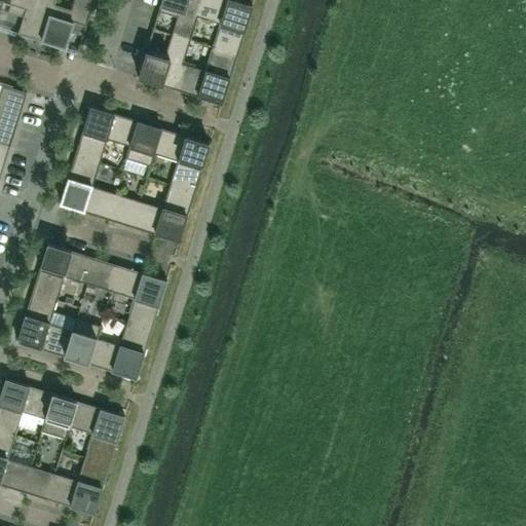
[(0,0),(0,9),(11,13),(15,0),(0,0)]
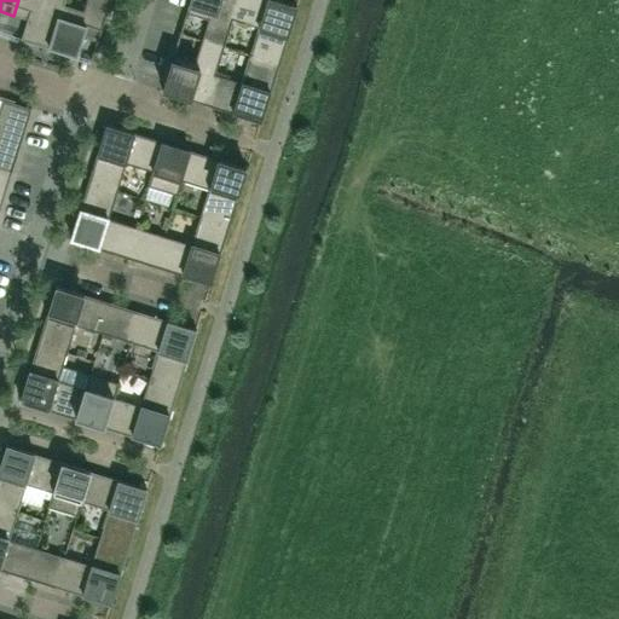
[(48,48),(63,4),(63,5),(64,0),(18,0),(13,16),(27,19),(21,39),(48,48)]
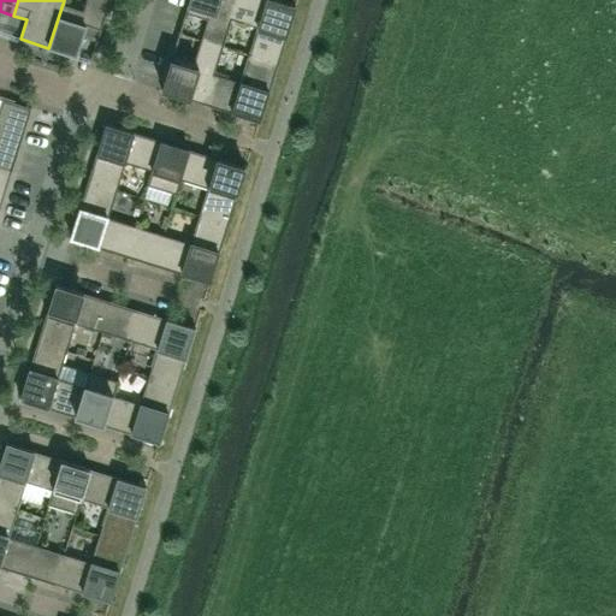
[(92,61),(110,0),(86,0),(83,11),(63,5),(63,4),(48,48),(77,57),(83,36),(96,41),(90,60),(92,61)]
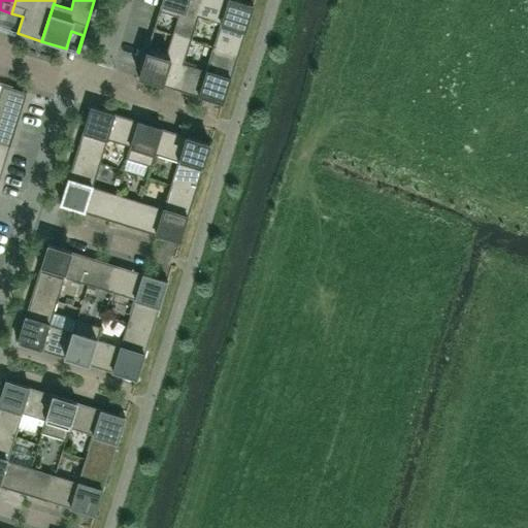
[(197,15),(202,0),(162,0),(159,10),(177,17),(172,34),(191,40),(198,15),(197,15)]
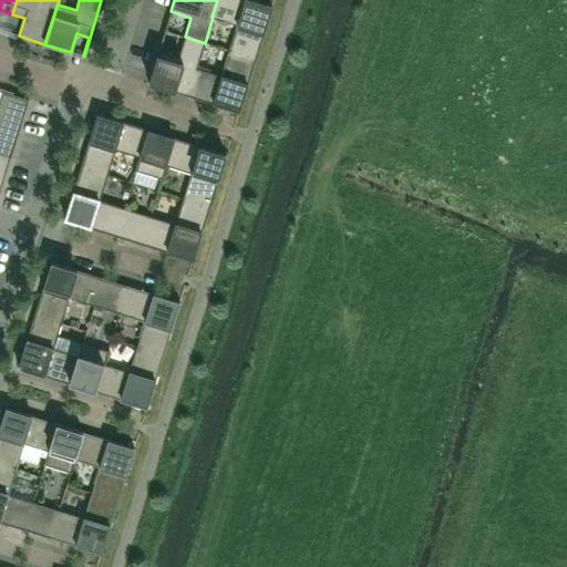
[(256,59),(272,6),(254,0),(217,0),(212,17),(213,17),(237,24),(229,50),(256,59)]
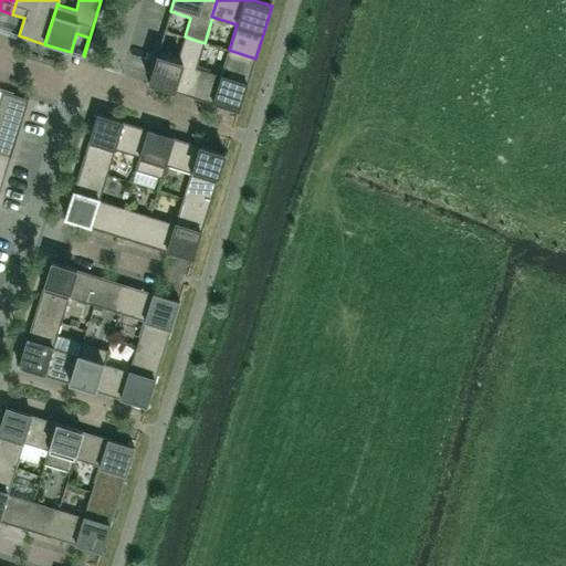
[(187,95),(196,67),(197,69),(205,43),(185,37),(179,55),(159,50),(148,83),(187,95)]
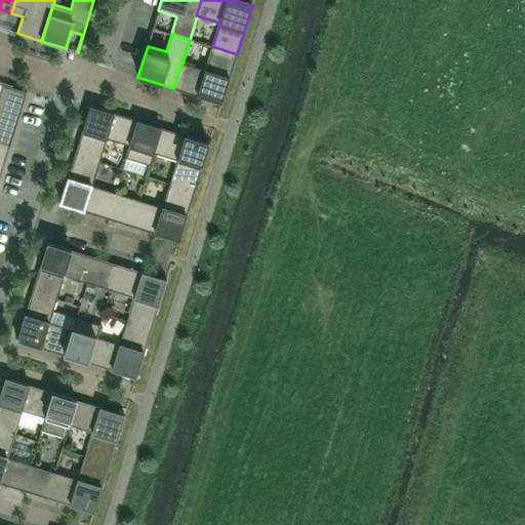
[(221,104),(237,54),(212,46),(205,70),(183,64),(182,63),(173,88),(221,104)]
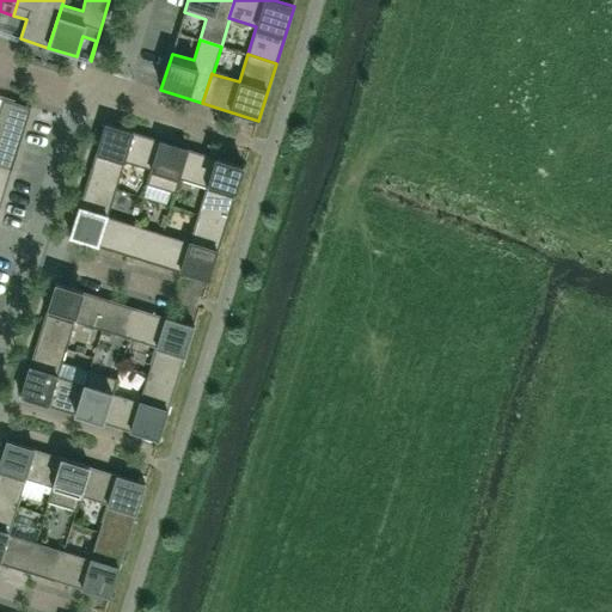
[(0,167),(11,171),(31,106),(2,98),(0,105),(0,167)]
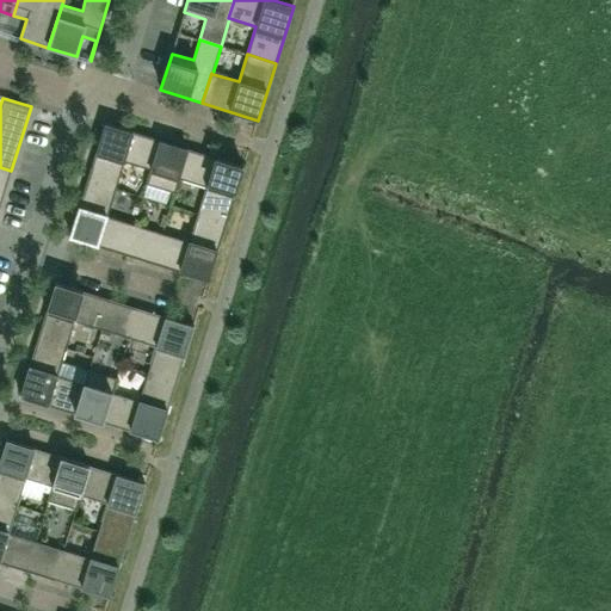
[(152,170),(161,140),(105,123),(87,179),(116,189),(124,161),(150,170),(152,170)]
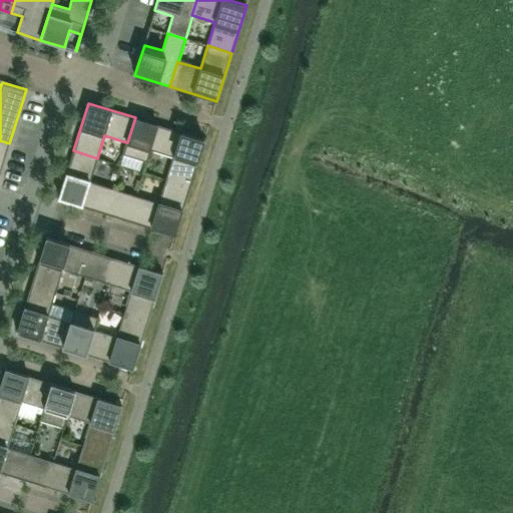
[(150,149),(158,124),(135,117),(127,142),(126,142),(122,154),(147,161),(151,149),(150,149)]
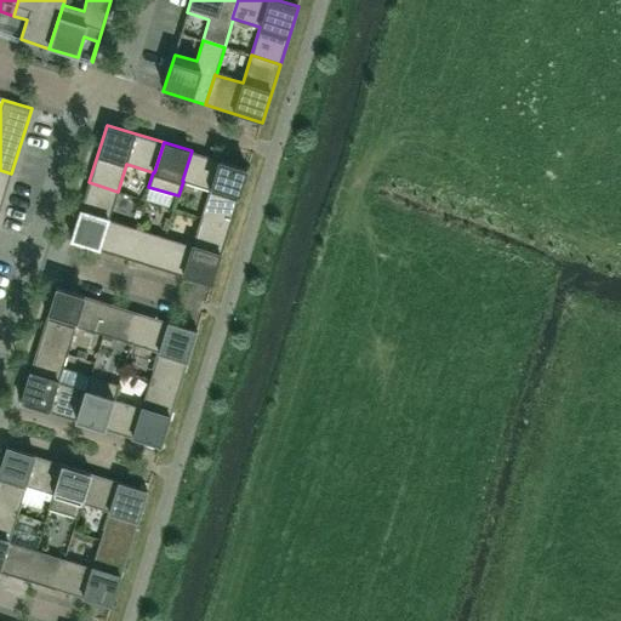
[(229,227),(248,169),(192,151),(182,181),(183,181),(209,189),(200,217),(229,227)]
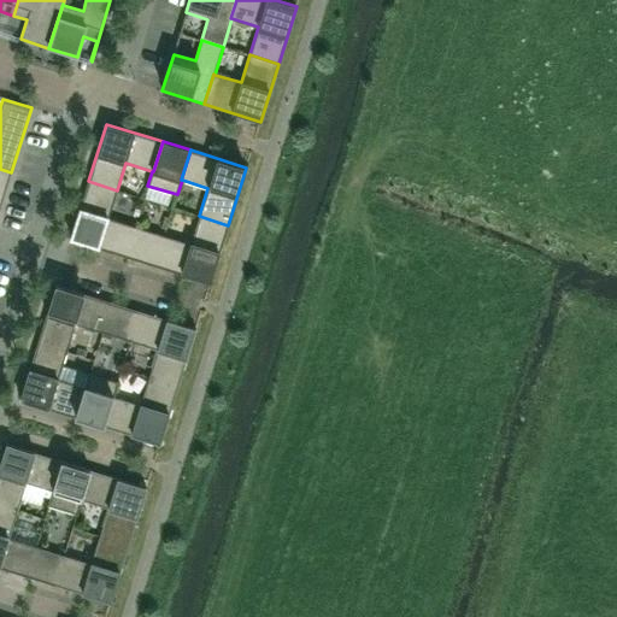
[(0,209),(11,172),(0,169),(0,209)]
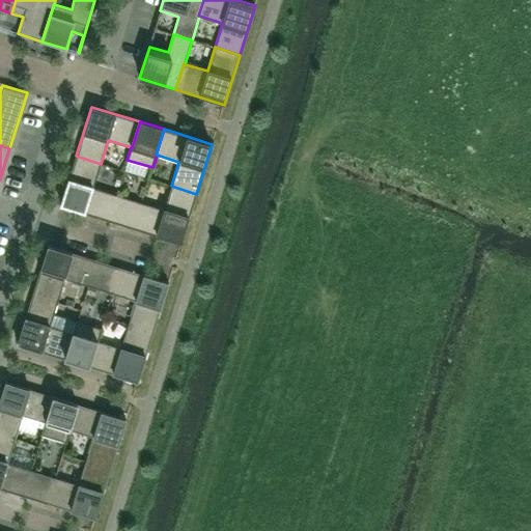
[(93,188),(101,164),(76,156),(60,205),(109,221),(116,195),(93,188)]
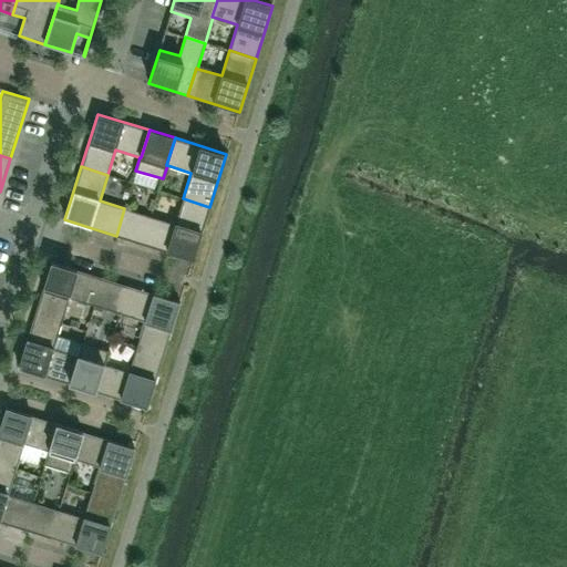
[(193,259),(209,207),(183,198),(175,224),(150,216),(142,244),(193,259)]
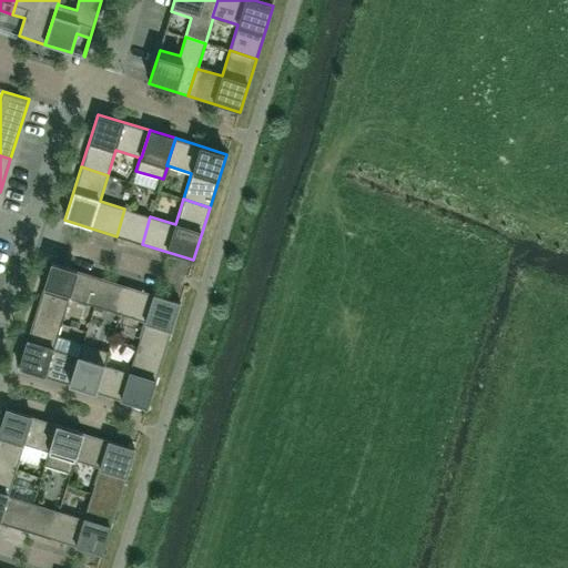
[(142,244),(150,216),(124,209),(117,236),(142,244)]
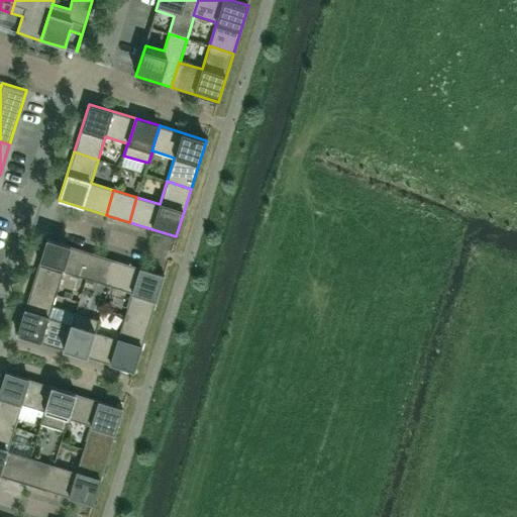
[(86,278),(94,253),(46,238),(31,287),(56,294),(64,271),(86,278)]
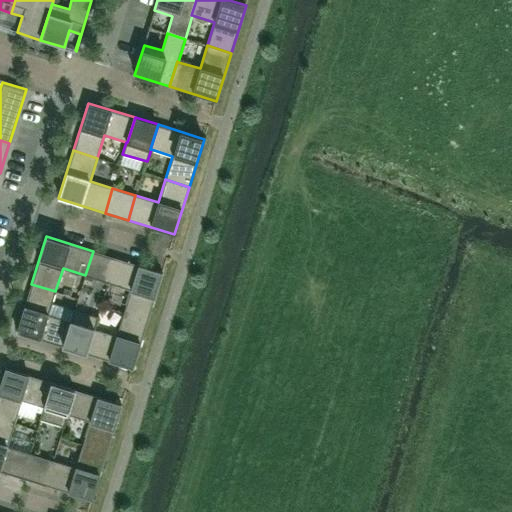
[(108,283),(116,258),(93,251),(85,275),(108,283)]
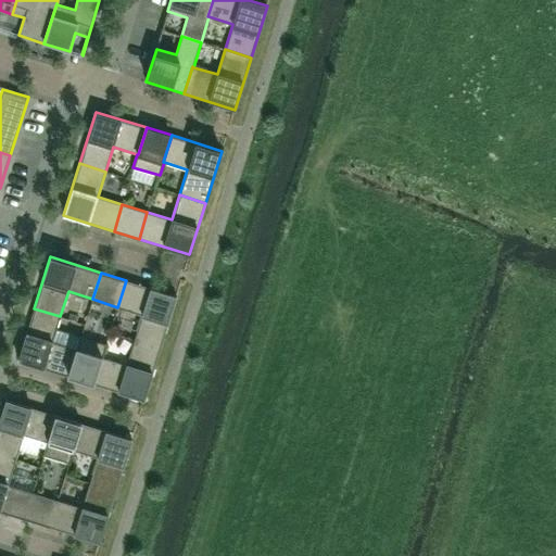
[(161,348),(176,295),(126,280),(117,307),(142,315),(135,340),(161,348)]
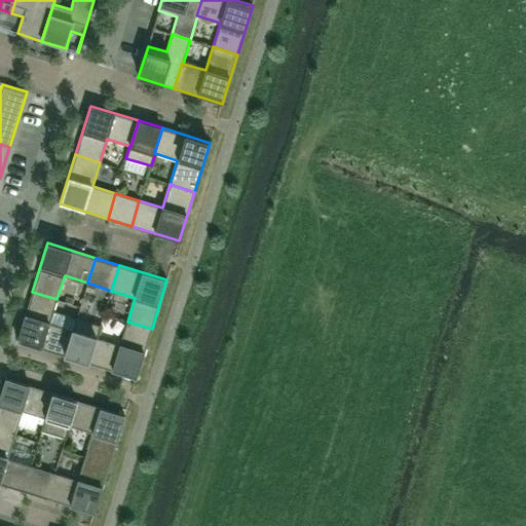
[(53,310),(57,299),(32,292),(17,341),(65,355),(73,331),(72,330),(75,320),(76,317),(53,310)]
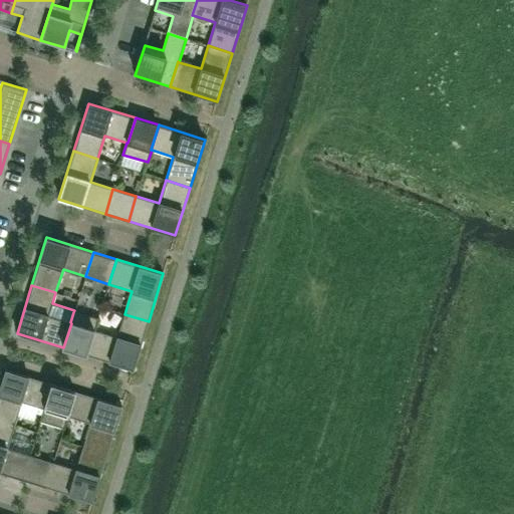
[(86,354),(94,330),(95,330),(98,318),(74,310),(73,312),(70,322),(71,323),(63,347),(86,354)]
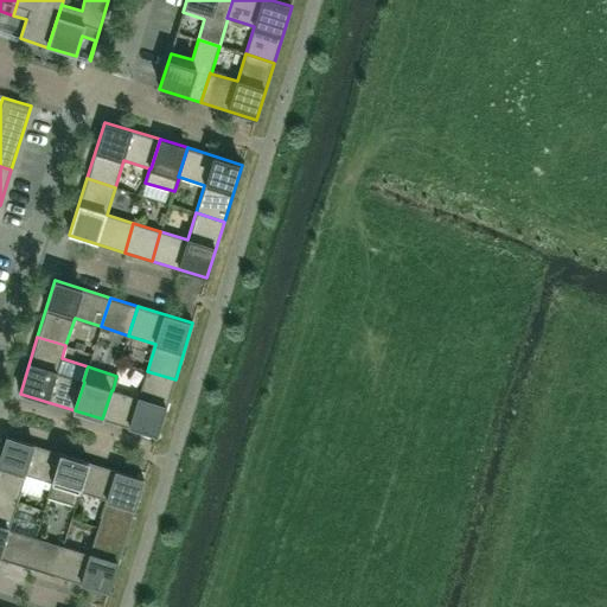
[(102,419),(158,436),(176,379),(147,371),(138,398),(113,390),(112,390),(102,419)]
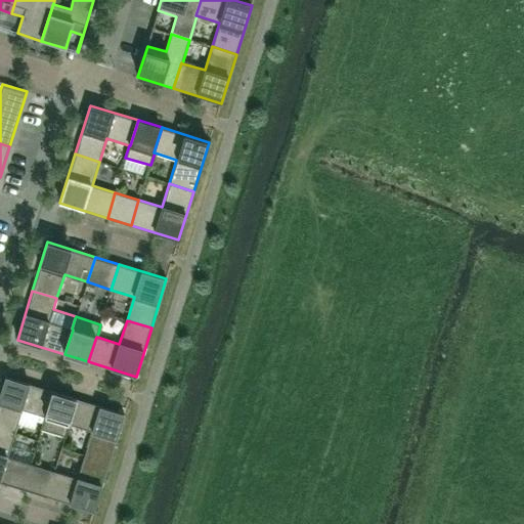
[(45,417),(53,391),(5,377),(0,393),(0,428),(14,433),(23,409),(45,417)]
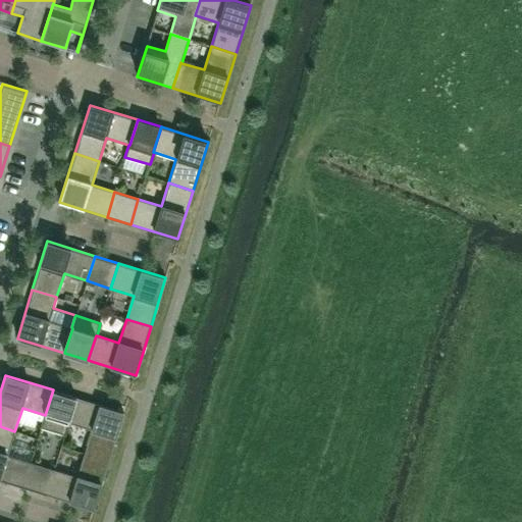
[(68,422),(76,398),(53,389),(45,415),(41,427),(65,434),(69,422),(68,422)]
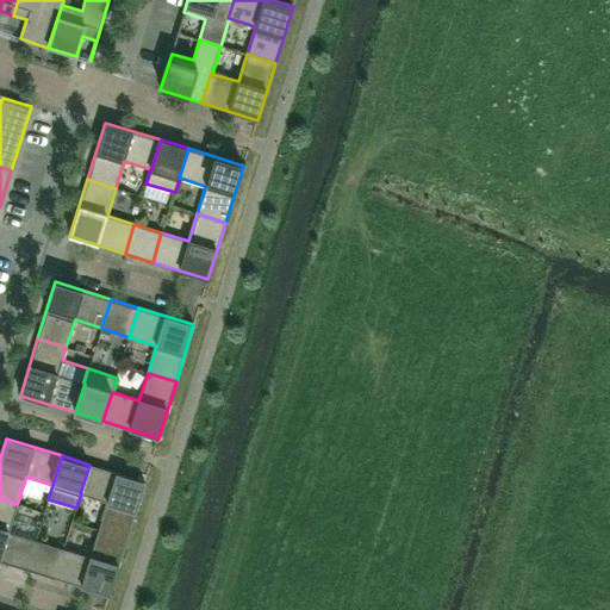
[(128,539),(145,481),(89,465),(80,493),(81,493),(107,502),(99,529),(128,539)]
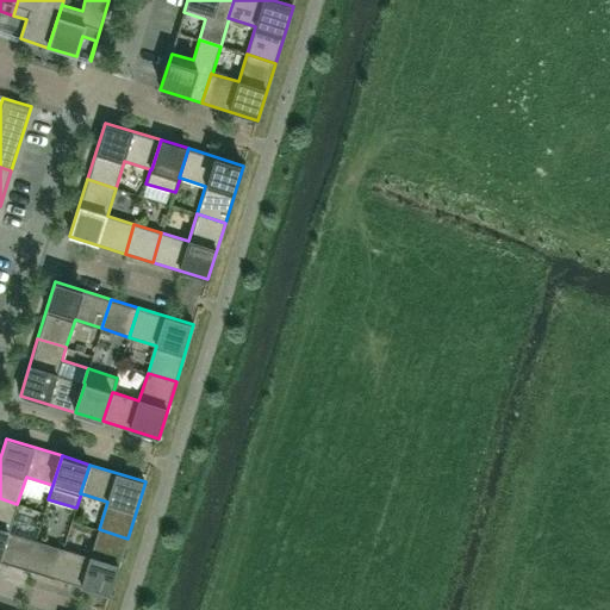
[(8,531),(17,504),(0,498),(0,560),(26,570),(36,540),(8,531)]
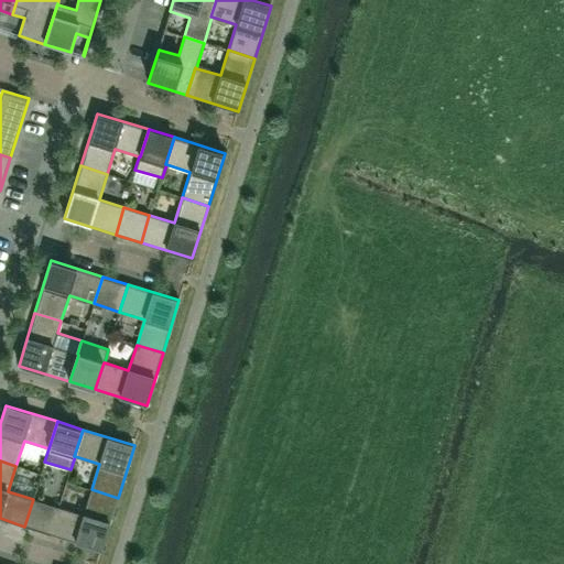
[(101,551),(118,498),(91,489),(83,514),(58,507),(50,534),(101,551)]
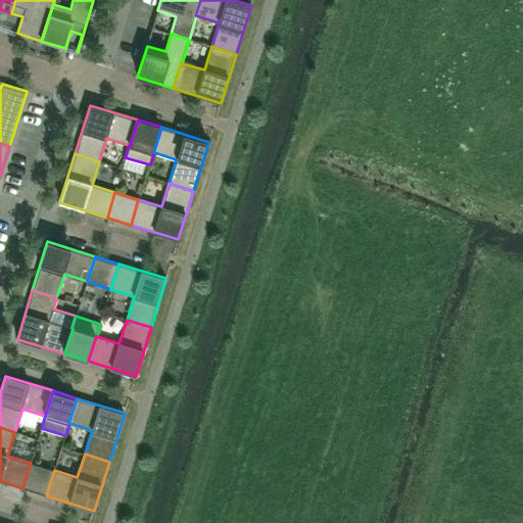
[(46,495),(54,470),(31,463),(22,488),(46,495)]
